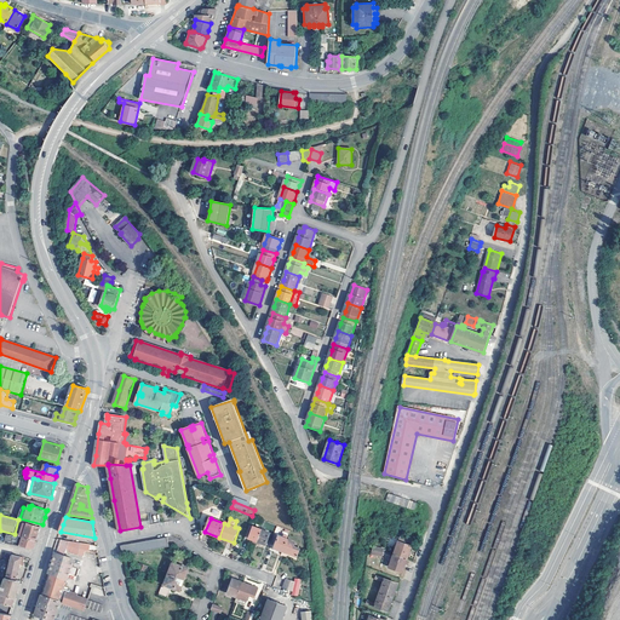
[(29,524),(23,538),(36,541),(38,537),(41,528),(29,524)]
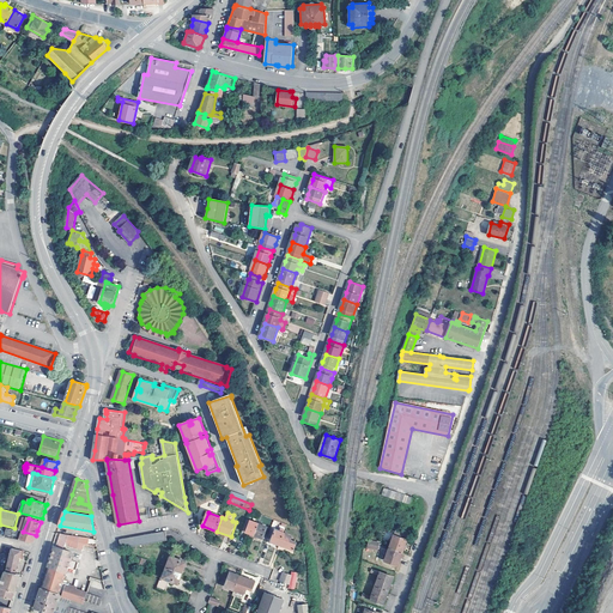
[(255,535),(259,525),(255,522),(250,521),(247,533),(252,534),(255,535)]
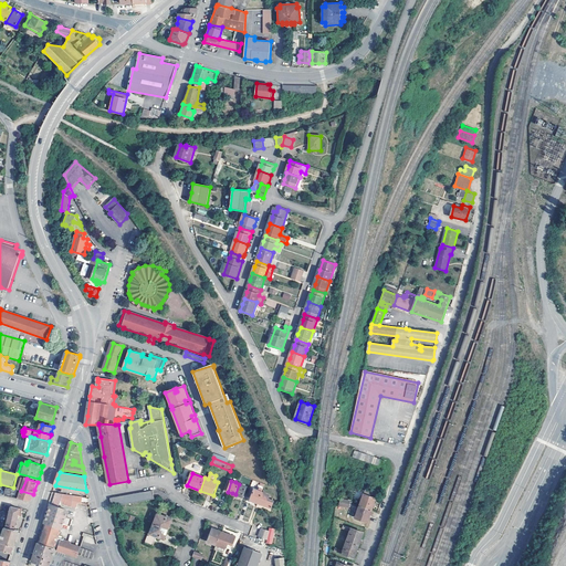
[(239,484),(236,494),(239,495),(247,499),(251,488),(239,484)]
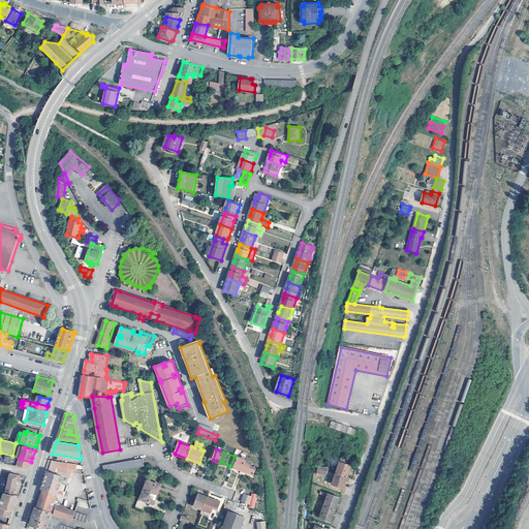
[(31,462),(20,459),(17,458),(10,456),(6,456),(4,463),(29,469),(30,464),(31,462)]
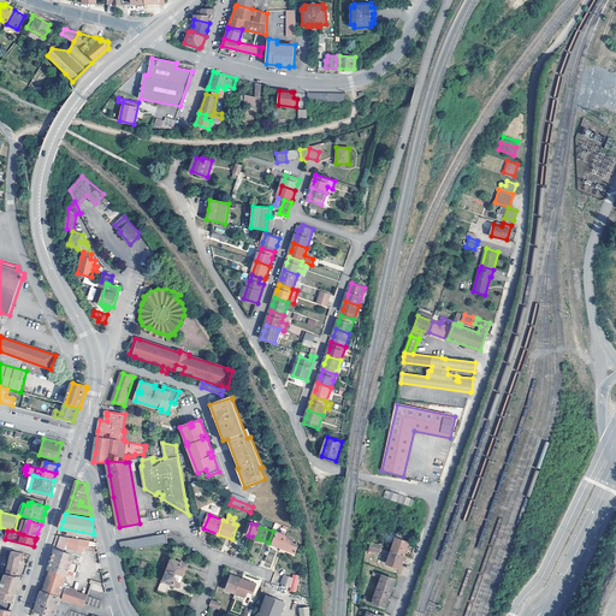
[(282,548),(285,535),(277,533),(273,544),(282,548)]
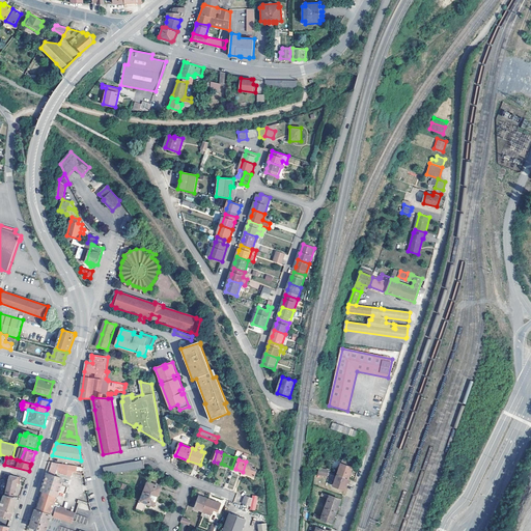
[(338,475),(350,478),(356,460),(343,459),(338,475)]
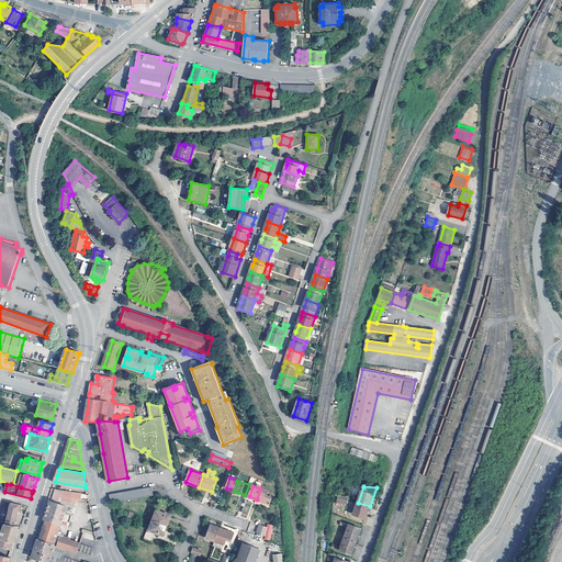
[(153,487),(144,489),(145,497),(154,495),(153,487)]
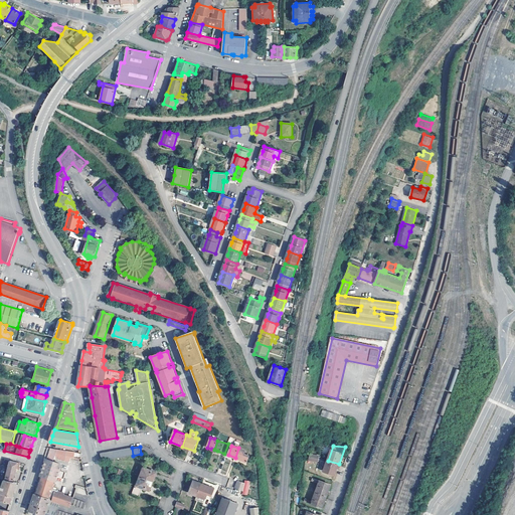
[(133,456),(132,448),(121,450),(122,458),(133,456)]
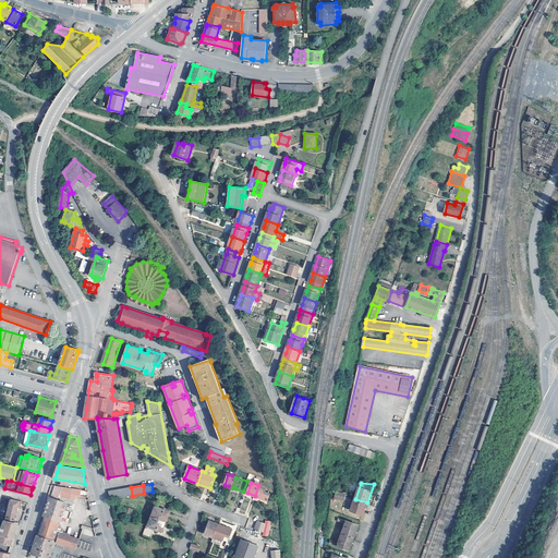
[(266,488),(258,485),(255,496),(268,500),(270,494),(266,492),(267,490),(265,490),(266,488)]
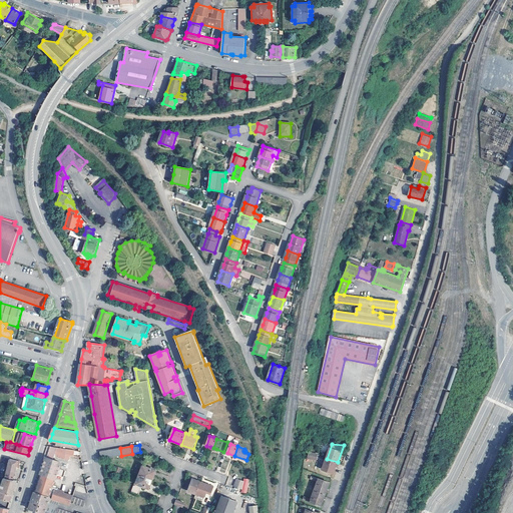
[(44,466),(41,474),(57,479),(62,463),(54,460),(54,457),(55,458),(56,453),(58,453),(57,456),(69,460),(71,455),(74,456),(75,451),(52,447),(48,458),(47,458),(44,466)]
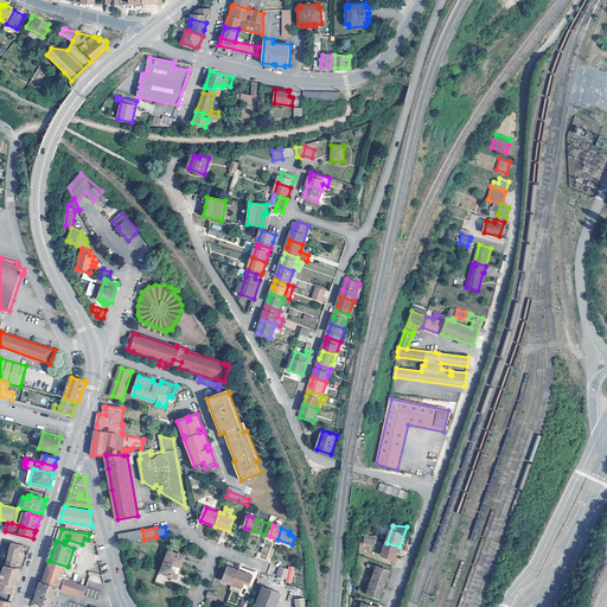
[(136,541),(135,531),(120,535),(121,543),(136,541)]
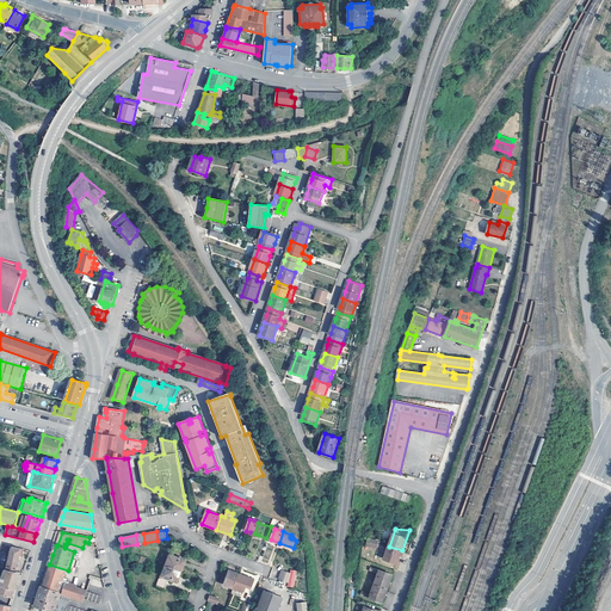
[(25,550),(13,547),(8,569),(17,572),(20,557),(23,557),(25,550)]
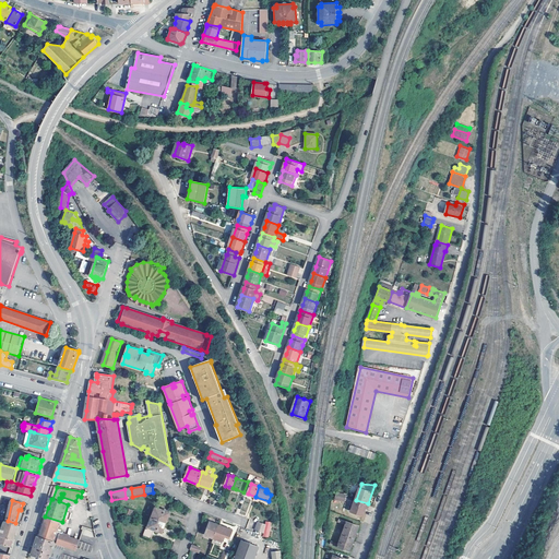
[(368,503),(356,500),(355,503),(353,502),(352,504),(354,506),(352,511),(364,515),(368,503)]
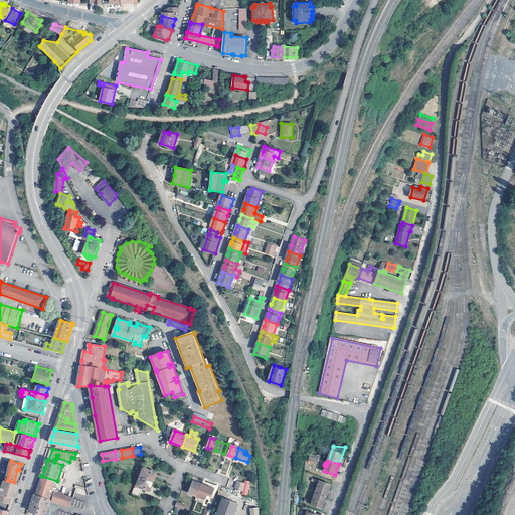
[(141,478),(154,482),(157,473),(144,468),(141,478)]
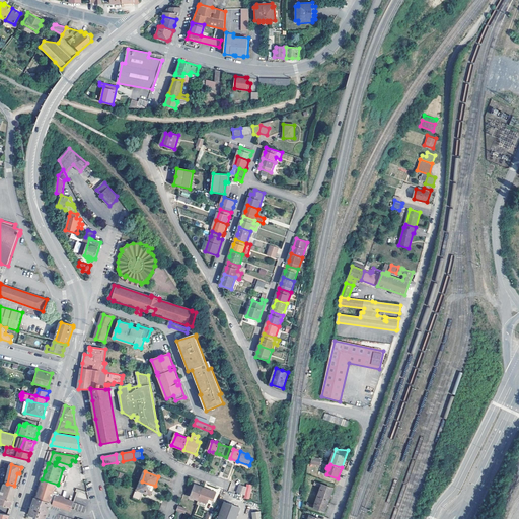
[(44,518),(46,518),(47,518),(51,504),(54,495),(56,491),(58,485),(42,479),(41,484),(39,488),(32,507),(30,514),(44,518)]
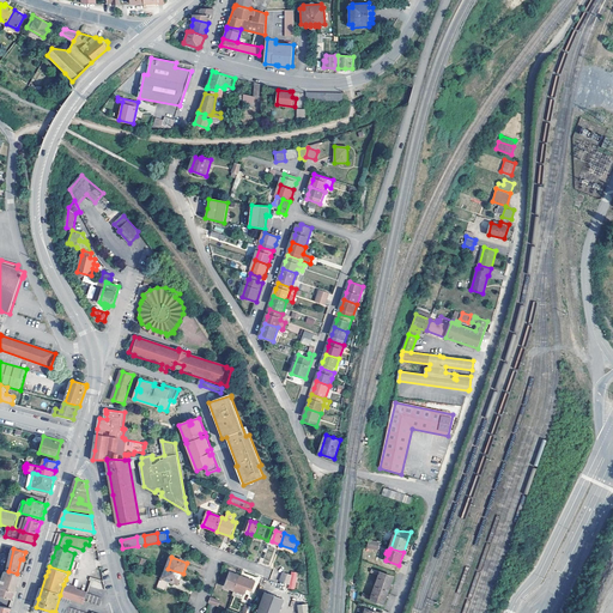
[(183,574),(168,569),(165,572),(163,581),(162,580),(158,589),(168,592),(171,581),(180,583),(183,574)]
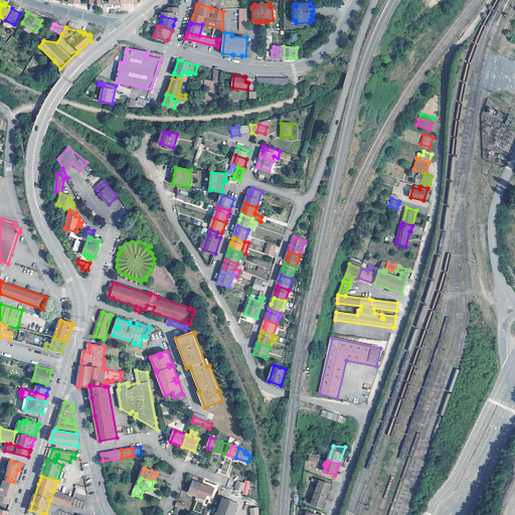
[(316,493),(327,496),(331,485),(314,478),(313,482),(320,484),(316,493)]
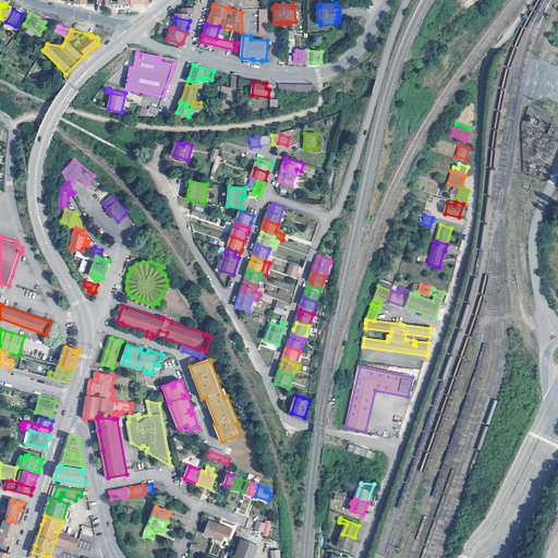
[(20,523),(15,522),(8,520),(5,520),(1,535),(14,538),(15,535),(20,523)]
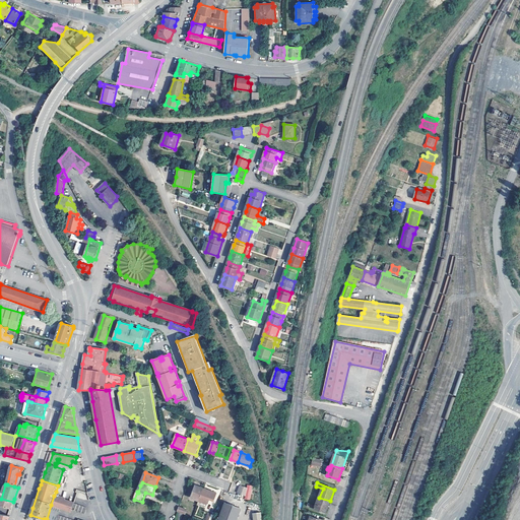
[(192,498),(199,501),(204,489),(196,485),(192,498)]
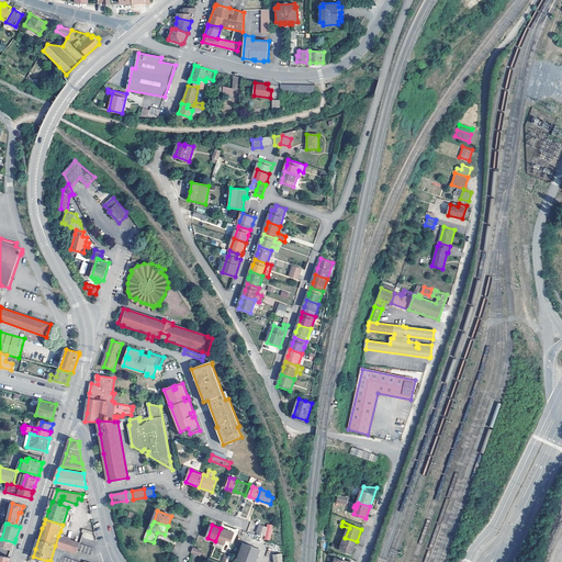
[(267,527),(259,525),(256,532),(257,534),(265,536),(267,527)]
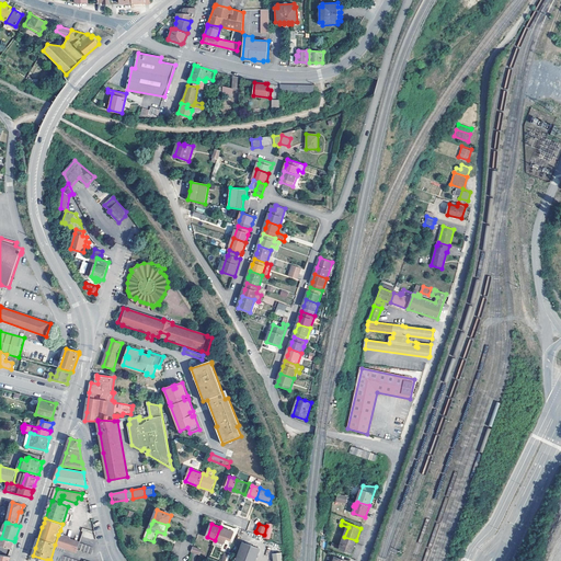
[(220,527),(215,540),(224,544),(225,539),(227,540),(227,538),(231,540),(235,533),(220,527)]
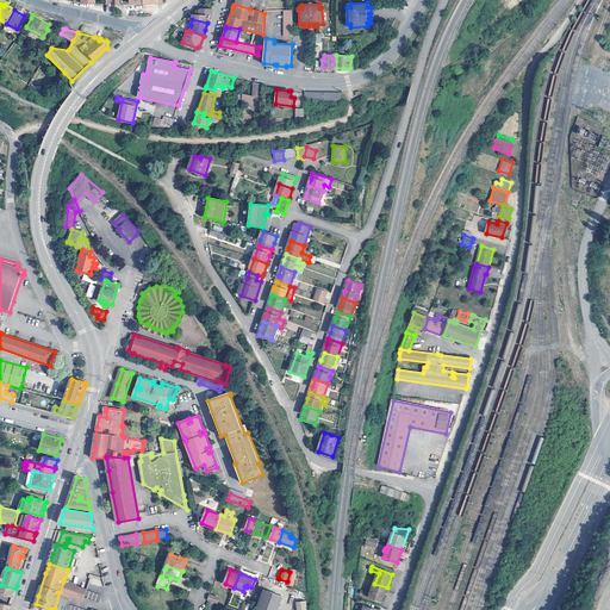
[(83,601),(85,598),(87,590),(67,583),(63,593),(72,596),(83,601)]
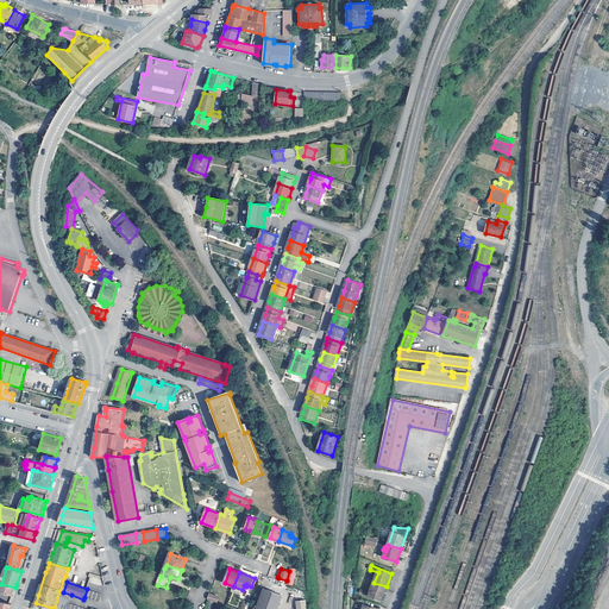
[(382,601),(387,586),(374,583),(370,594),(362,590),(360,594),(382,601)]
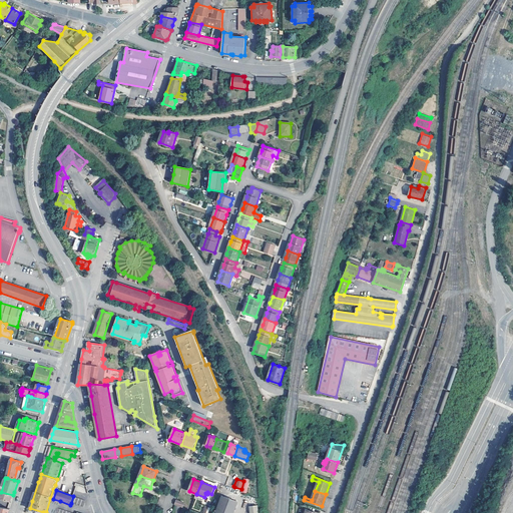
[(13,496),(13,495),(1,492),(0,493),(0,498),(11,501),(13,496)]
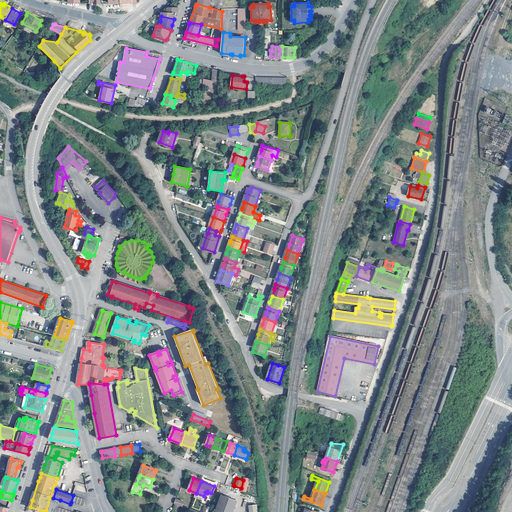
[(86,500),(73,495),(71,502),(84,506),(86,500)]
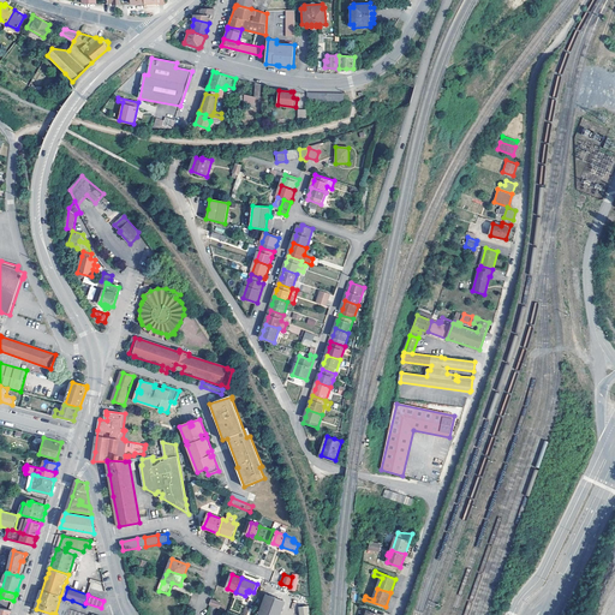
[(279,614),(285,602),(267,595),(258,614),(279,614)]
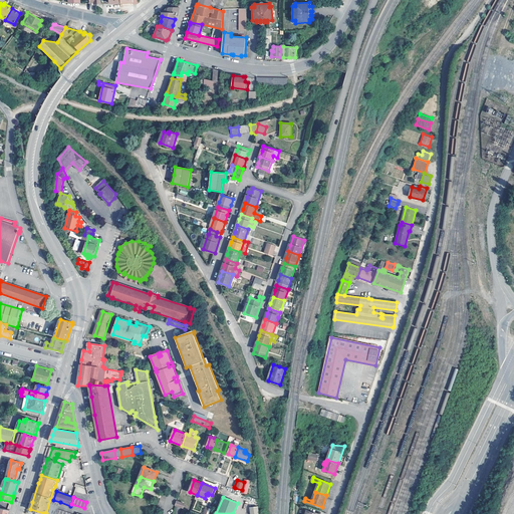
[(53,500),(50,499),(46,513),(49,513),(50,513),(51,513),(56,513),(57,510),(60,502),(53,500)]
